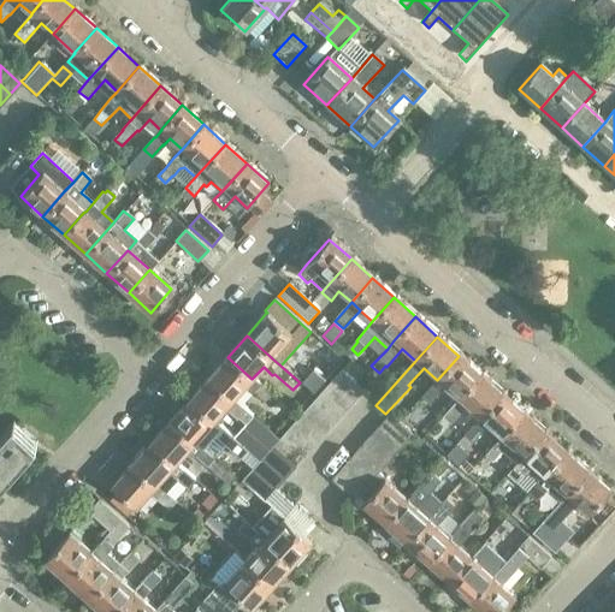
[(480,375),(459,356),(437,380),(420,398),(429,405),(445,387),(459,398),(480,375)]
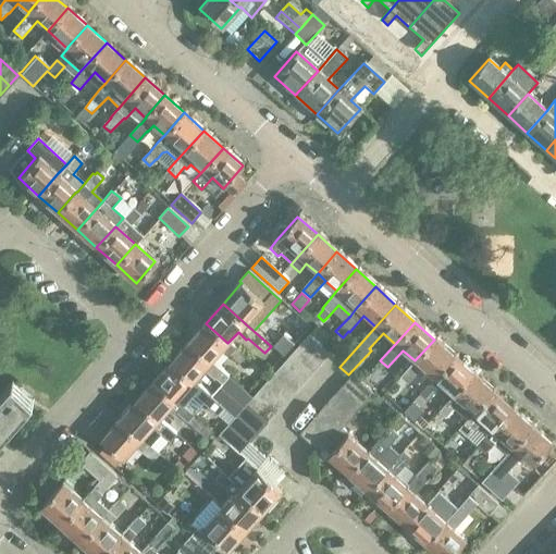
[(227,343),(206,323),(188,342),(210,362),(227,343)]
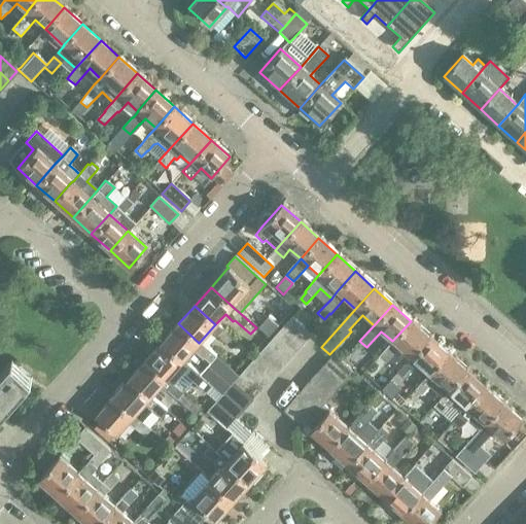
[(290,319),(282,328),(302,346),(310,337),(290,319)]
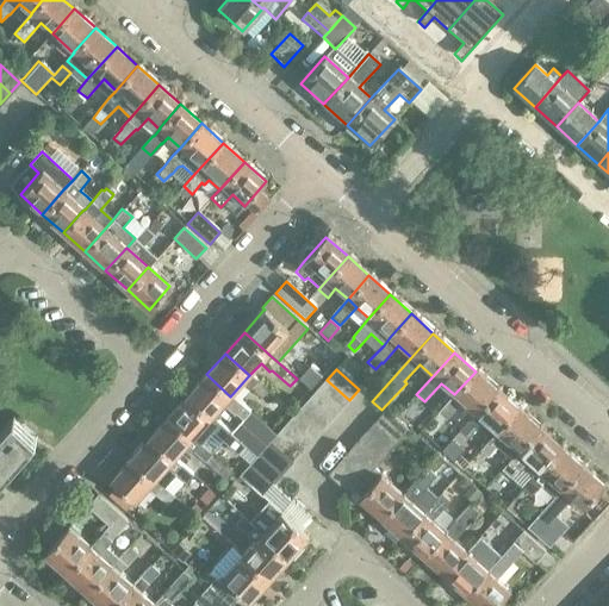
[(476,372),(454,394),(437,413),(446,420),(463,403),(476,414),(497,391),(476,372)]
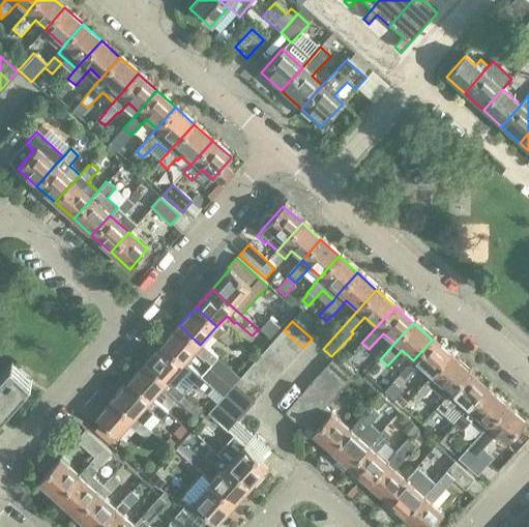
[(200,345),(179,325),(163,344),(183,363),(200,345)]
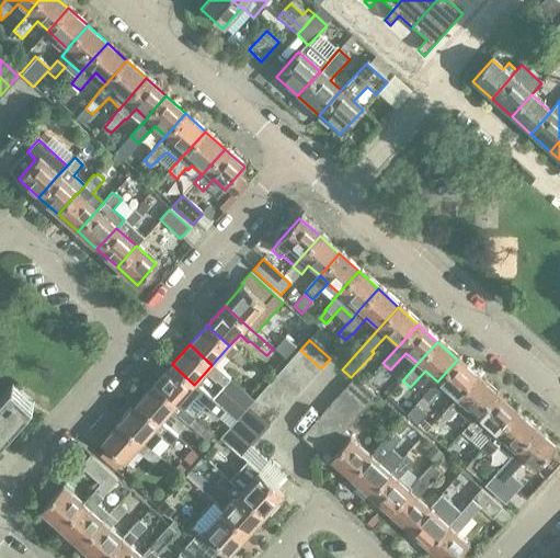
[(241,368),(241,367),(248,374),(254,367),(247,362),(248,361),(231,345),(223,354),(229,360),(230,359),(241,368)]
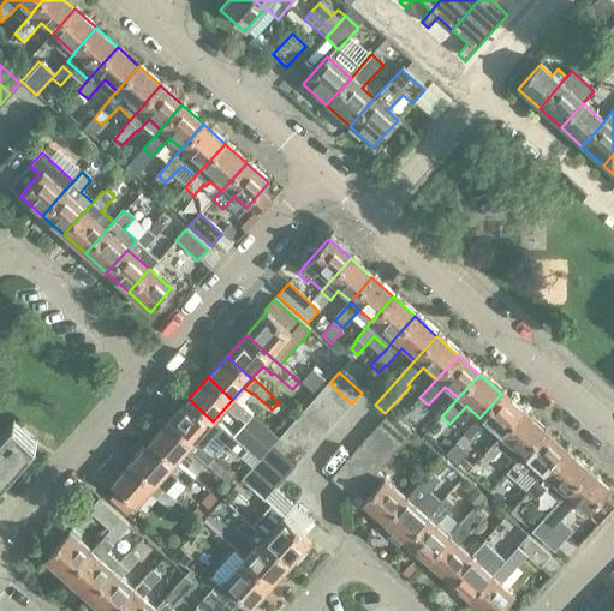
[(329,383),(320,394),(343,414),(352,403),(329,383)]
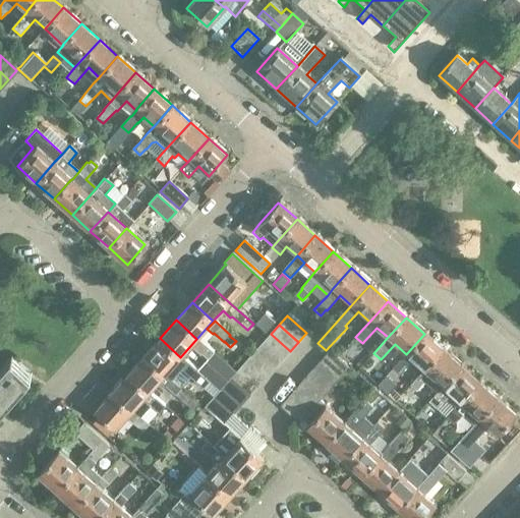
[(271,334),(263,344),(282,361),(290,351),(271,334)]
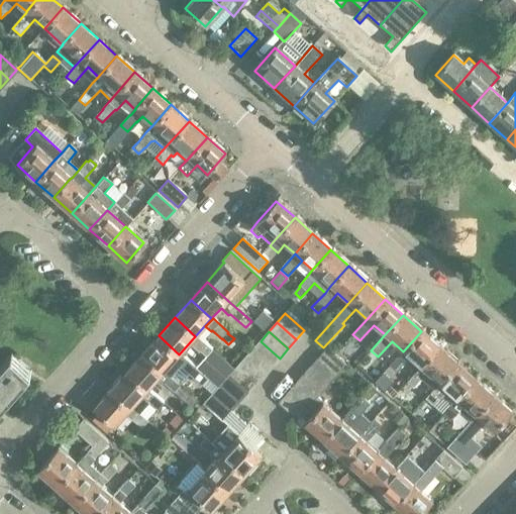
[(438,347),(421,331),(403,351),(398,356),(389,367),(396,373),(410,357),(421,368),(438,347)]
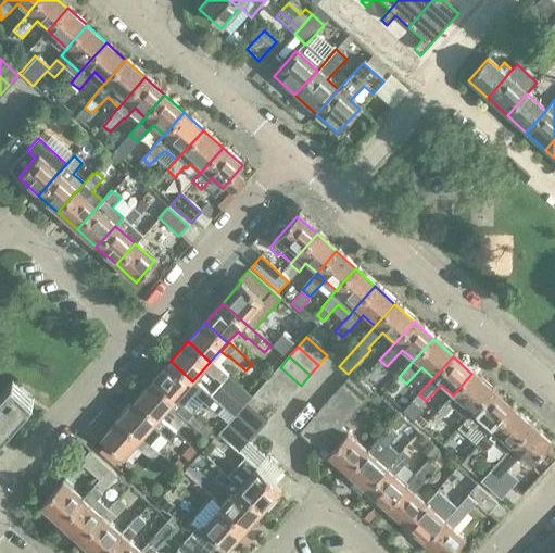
[(192,381),(171,361),(153,380),(175,400),(181,406),(183,406),(191,396),(192,396),(193,394),(204,404),(204,403),(211,409),(216,403),(210,397),(193,381),(192,381)]
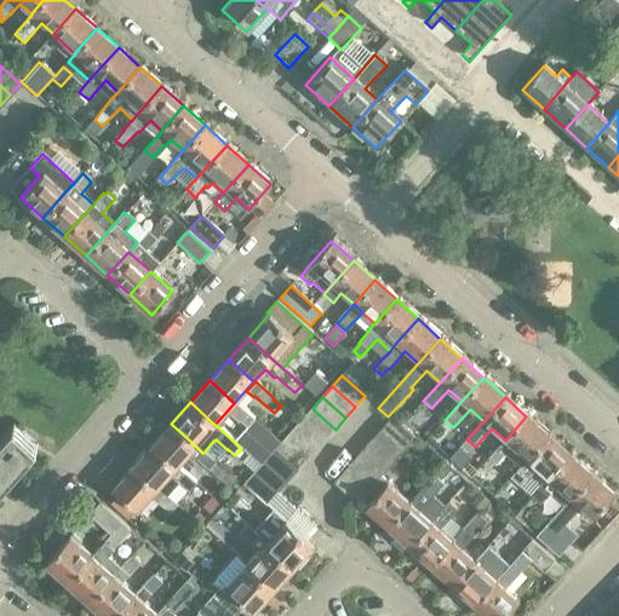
[(240,421),(247,427),(252,432),(259,425),(254,420),(235,403),(227,413),(239,422),(240,421)]
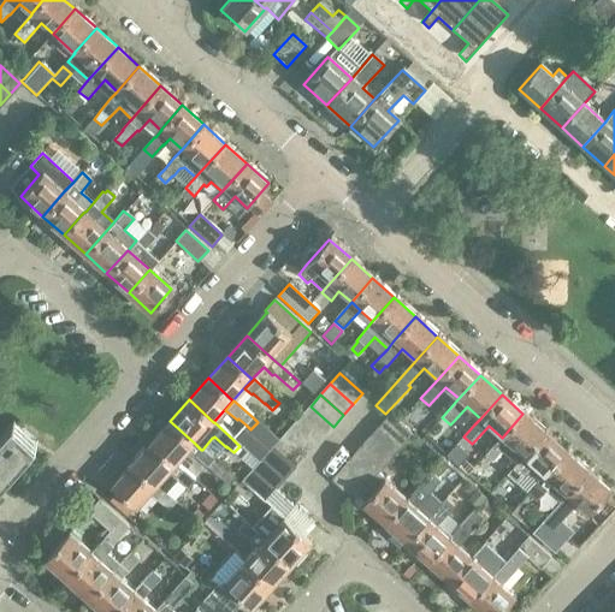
[(311,406),(301,416),(323,438),(333,427),(311,406)]
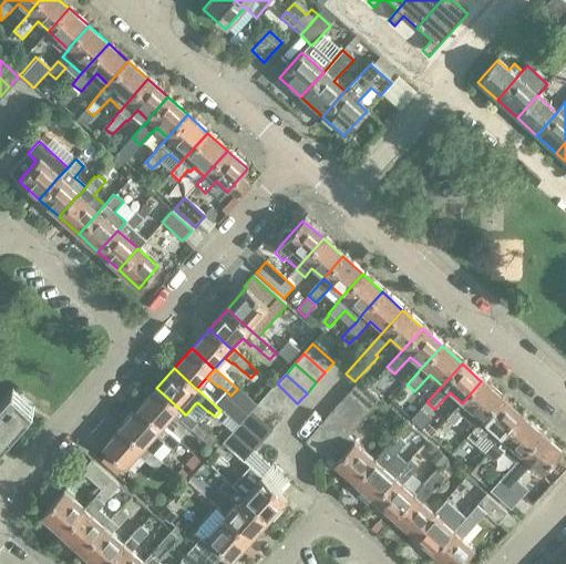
[(501,399),(481,381),(462,403),(446,420),(454,427),(470,410),(481,421),(501,399)]
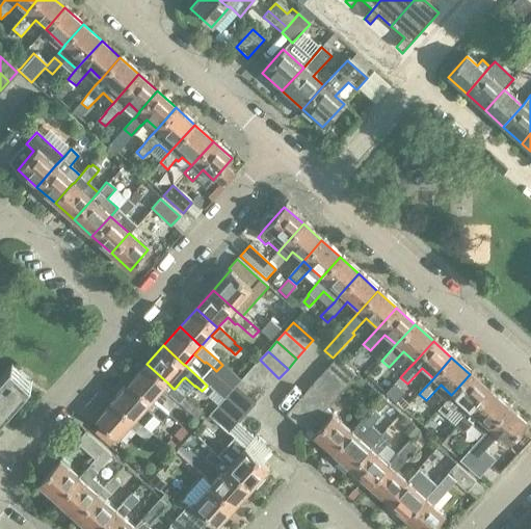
[(260,360),(250,370),(270,388),(279,378),(260,360)]
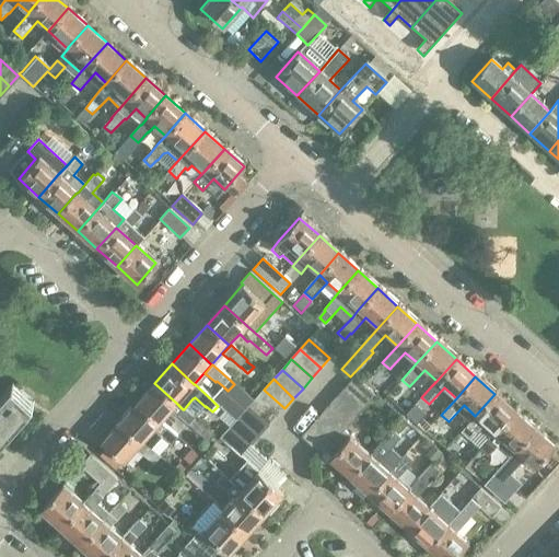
[(373,397),(353,379),(345,389),(364,407),(373,397)]
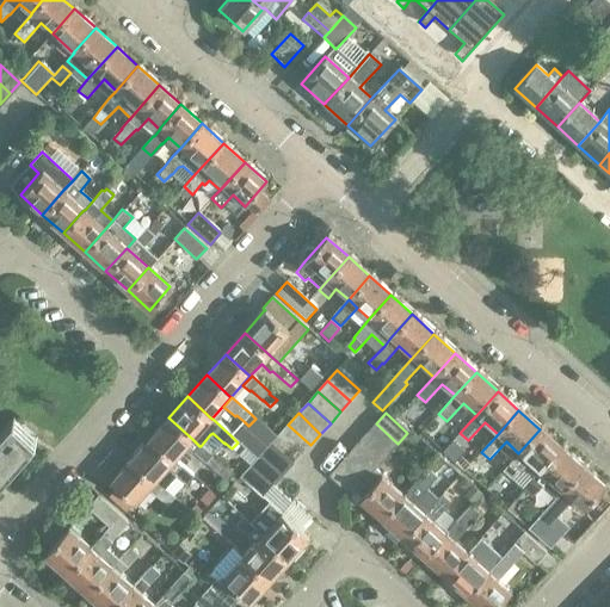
[(192,439),(168,417),(149,439),(173,460),(185,446),(192,453),(199,446),(192,439)]
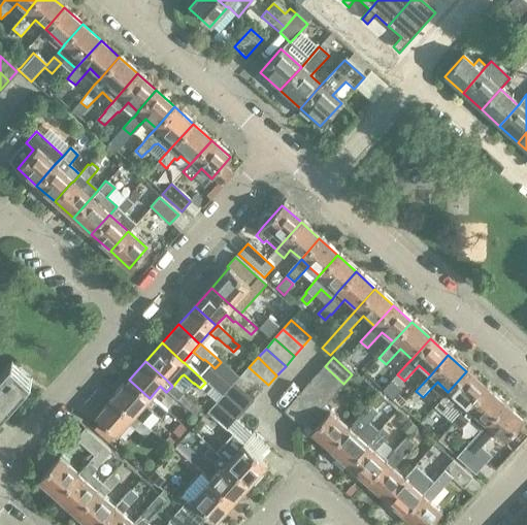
[(0,415),(31,381),(10,362),(0,373),(0,415)]
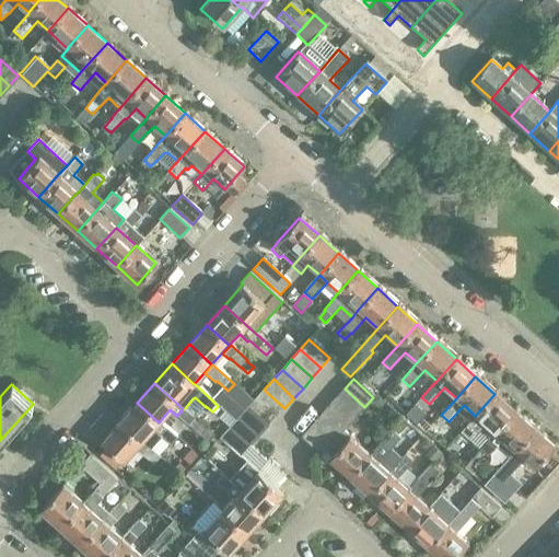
[(345,389),(336,398),(356,417),(364,407),(345,389)]
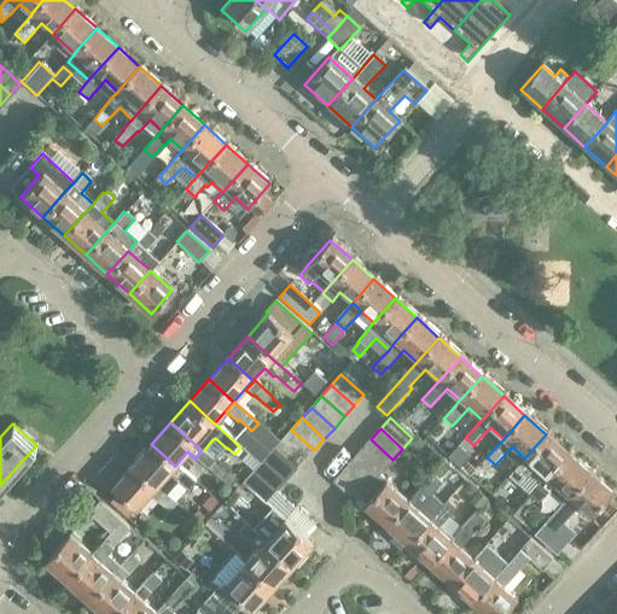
[(291,430),(281,440),(304,461),(314,450),(291,430)]
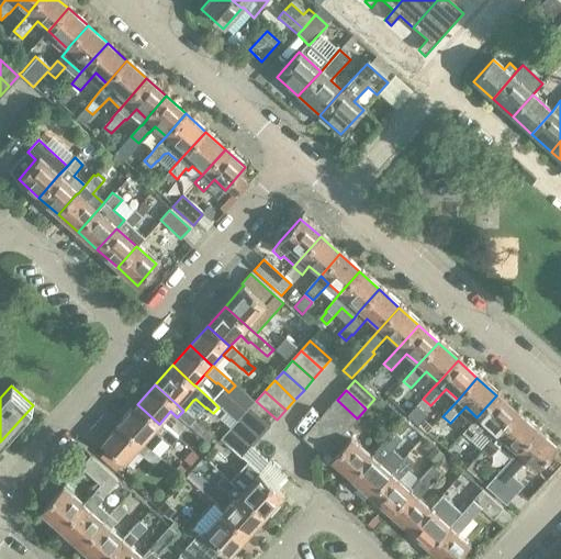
[(491,442),(516,413),(496,395),(477,417),(462,434),(470,440),(475,434),(477,435),(480,432),(491,442)]
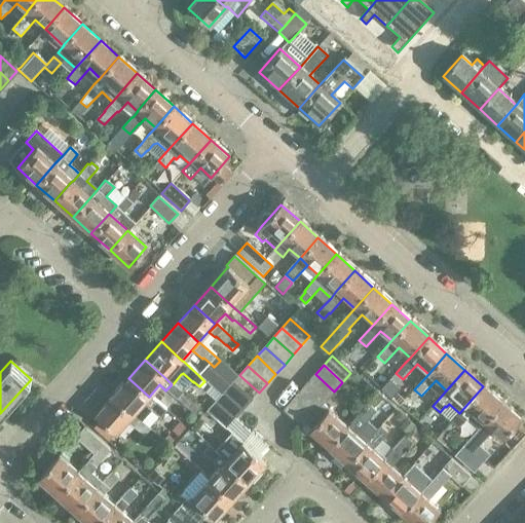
[(315,374),(306,383),(326,401),(334,391),(315,374)]
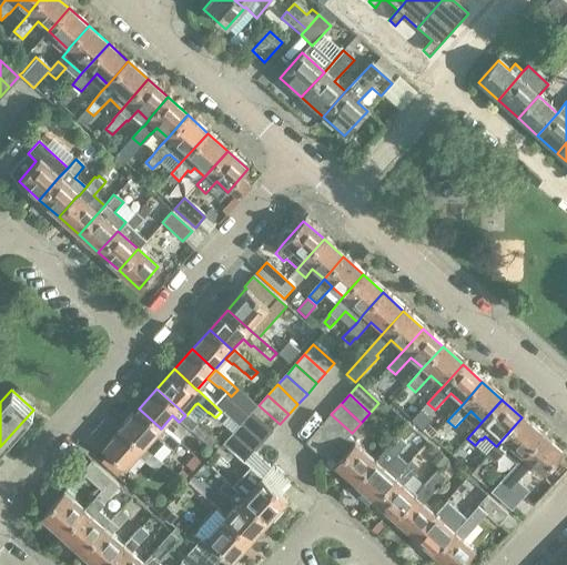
[(259,405),(250,415),(271,434),(280,424),(259,405)]
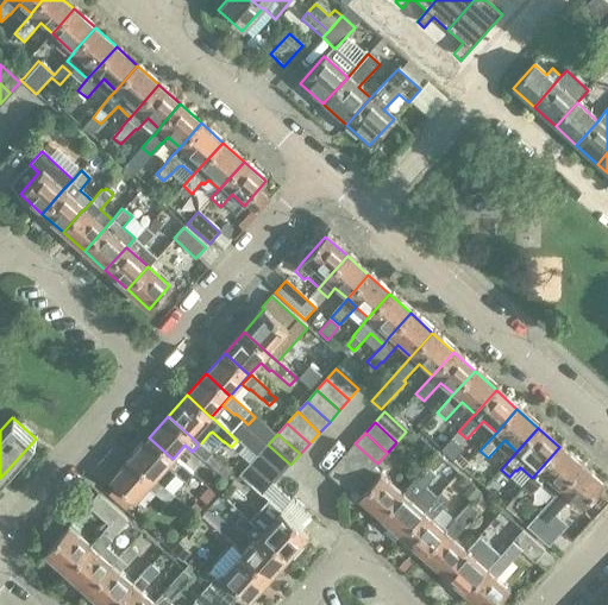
[(173,459),(149,438),(129,459),(152,480),(163,490),(175,477),(183,484),(190,476),(173,459)]
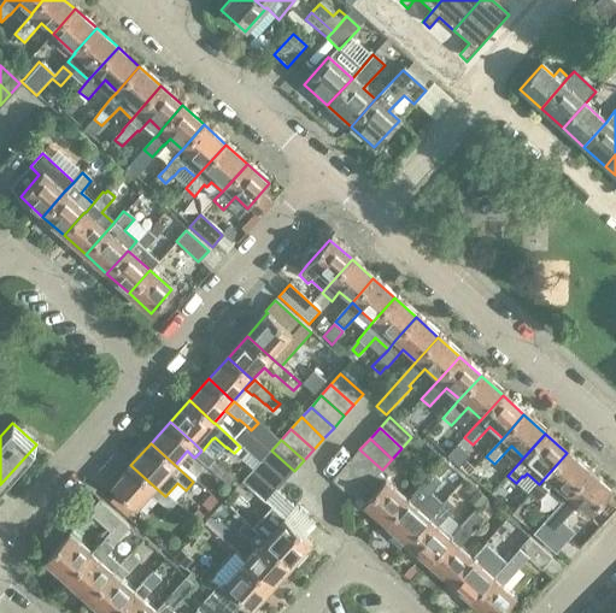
[(359,449),(350,461),(361,471),(373,481),(377,476),(382,470),(359,449)]
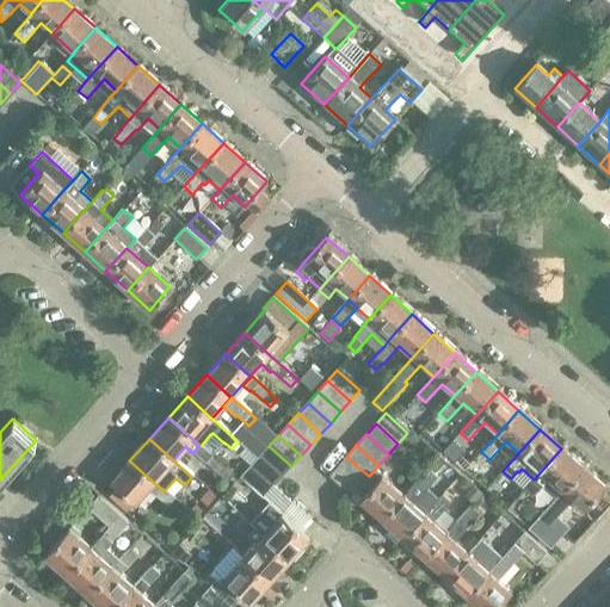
[(192,453),(205,465),(214,472),(221,464),(213,457),(201,446),(199,446),(192,453)]
